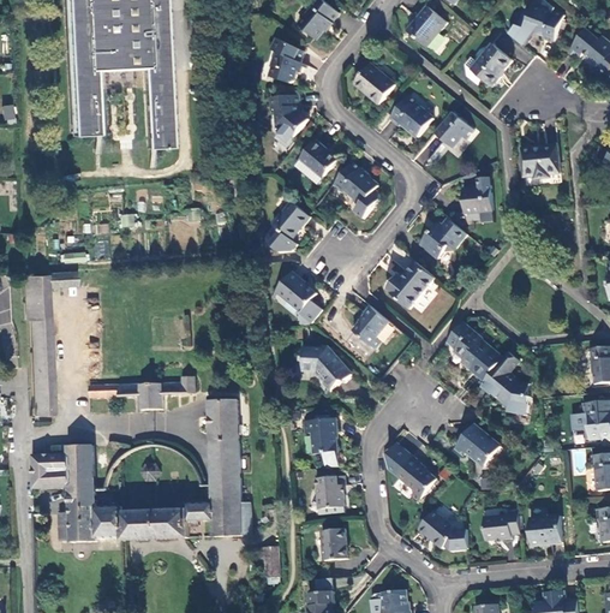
[(166,153),(157,0),(59,0),(66,142),(93,141),(89,76),(136,73),(141,154),(166,153)]
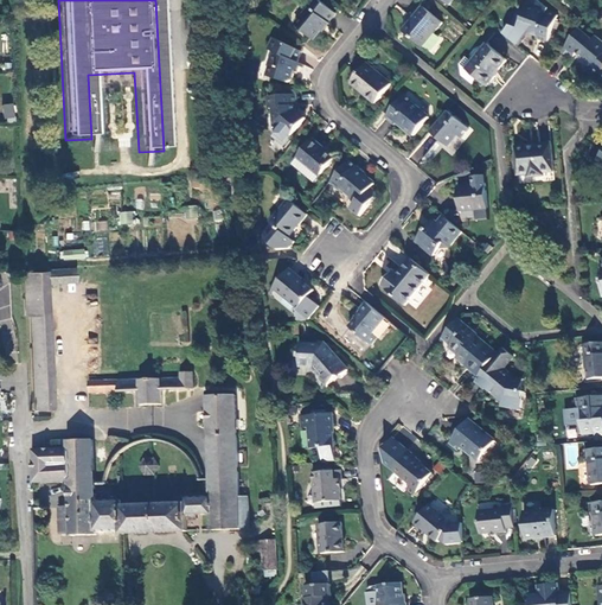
[(311,37),(332,12),(318,0),(307,0),(305,4),(307,6),(293,23),(311,37)]
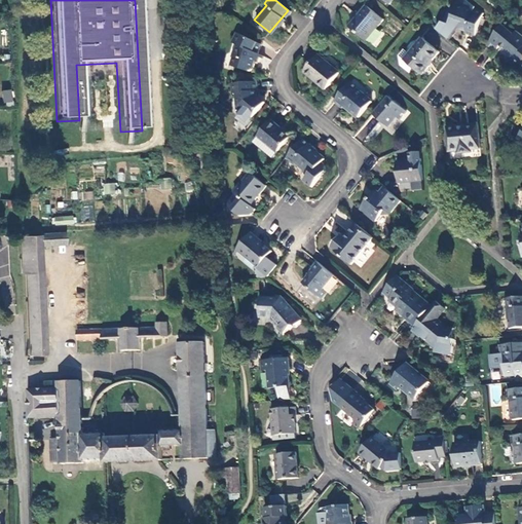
[(364,4),(346,26),(363,39),(380,19),(364,4)]
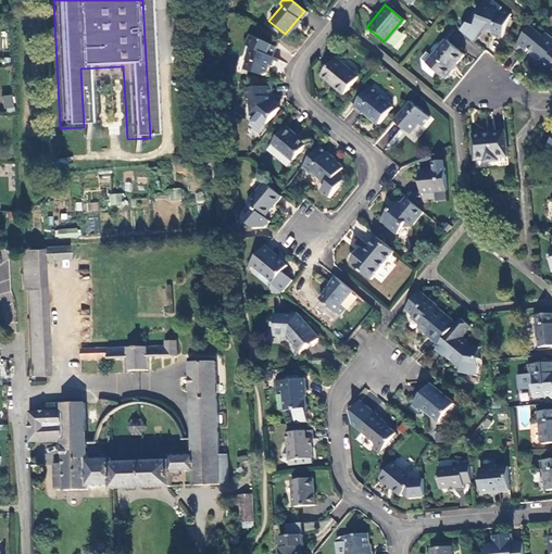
[(499,37),(507,13),(498,9),(497,10),(479,4),(472,24),(489,30),(488,34),(499,37)]
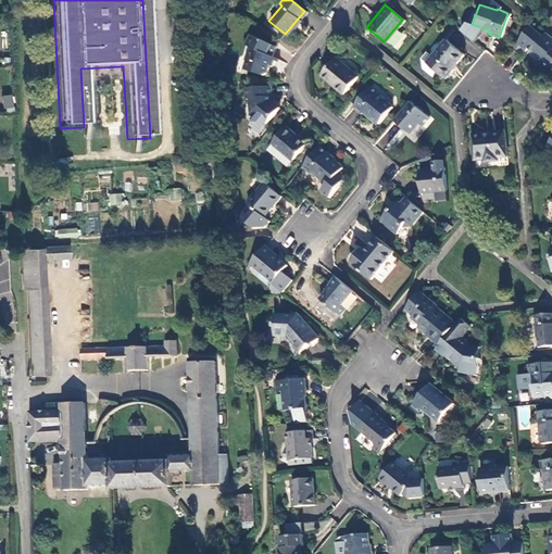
[(551,39),(542,32),(540,35),(528,26),(512,46),(521,52),(526,47),(530,51),(529,53),(537,59),(540,57),(547,62),(551,61),(551,39)]
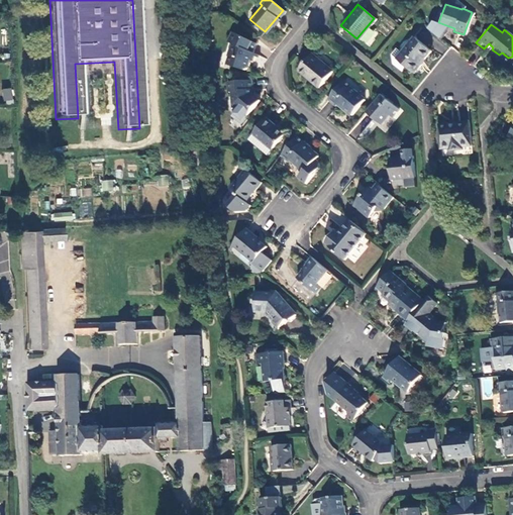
[(253,42),(230,31),(225,40),(228,42),(229,44),(225,54),(228,55),(225,64),(242,69),(245,67),(250,52),(249,50),(253,42)]
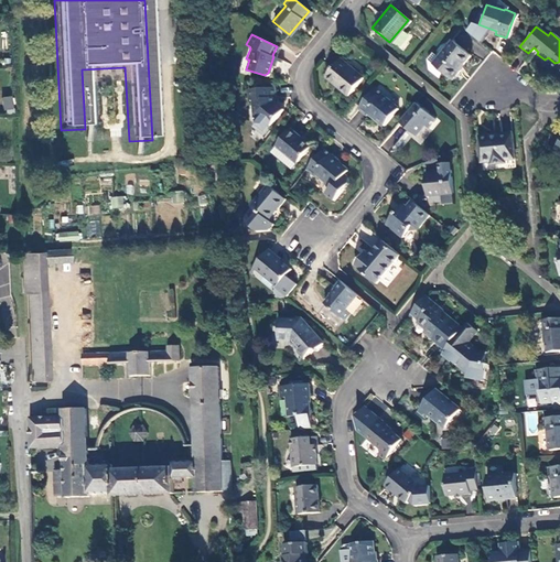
[(466,54),(449,40),(437,53),(439,54),(431,63),(449,78),(456,68),(455,67),(466,54)]
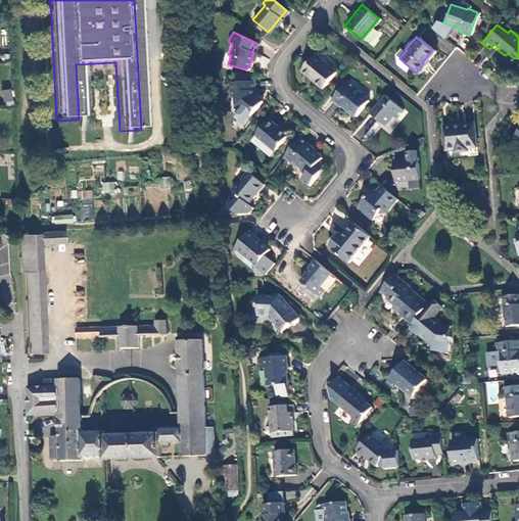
[(334,72),(313,54),(299,69),(321,88),(334,72)]
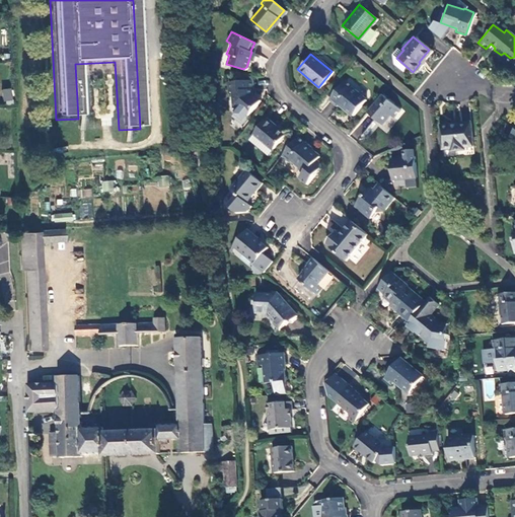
[(250,80),(226,82),(227,91),(229,91),(231,102),(245,115),(258,99),(250,93),(250,90),(251,89),(250,80)]
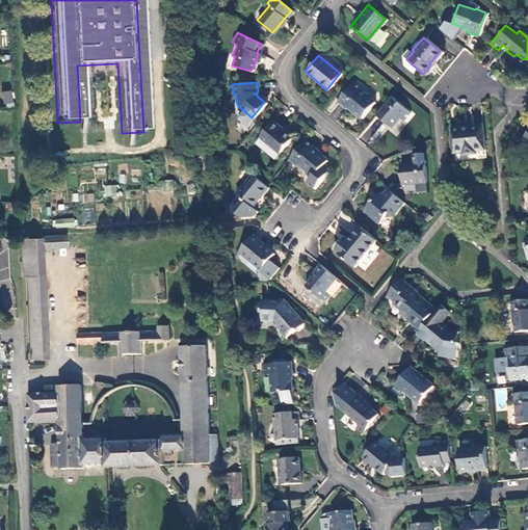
[(350,82),(336,101),(343,107),(345,105),(360,117),(372,102),(358,89),(359,88),(350,82)]
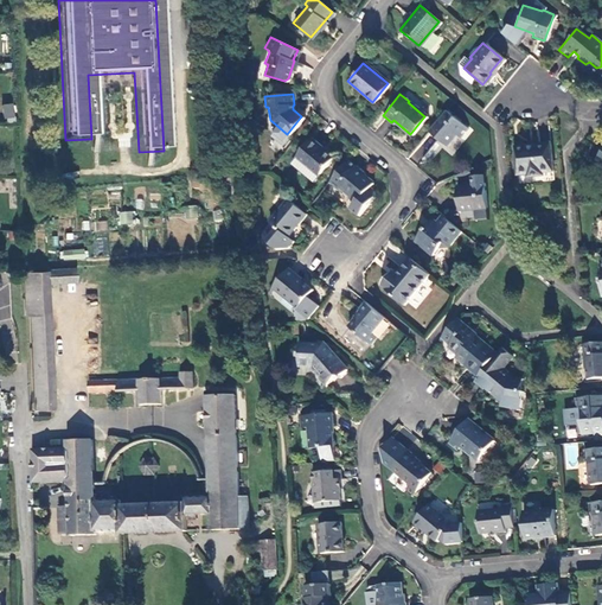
[(0,120),(12,119),(10,101),(0,102),(0,120)]
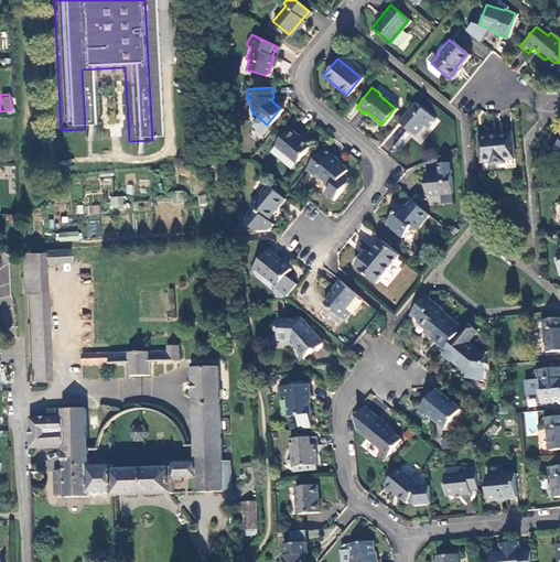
[(431,118),(411,101),(396,121),(412,134),(421,125),(424,126),(431,118)]
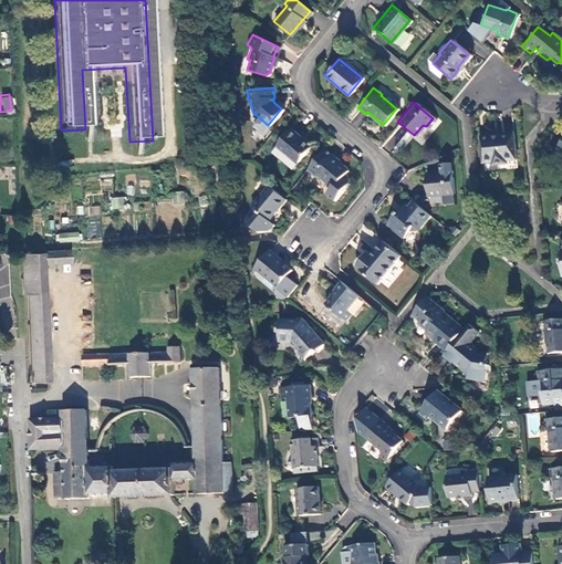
[(289,128),(273,146),(295,164),(309,146),(295,136),(297,134),(289,128)]
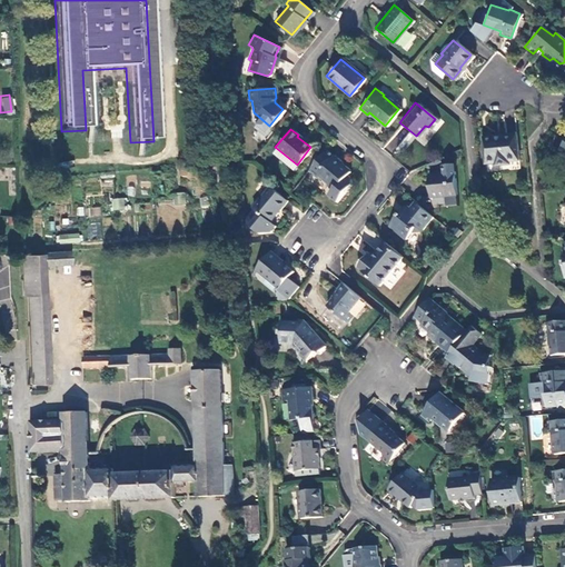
[(513,133),(481,137),(482,162),(492,161),(492,165),(506,162),(506,160),(515,159),(513,133)]
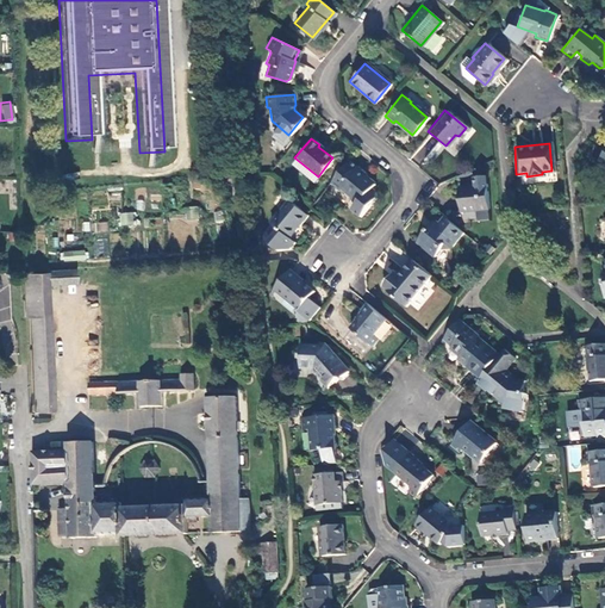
[(604,149),(593,165),(603,172),(604,169),(604,149)]
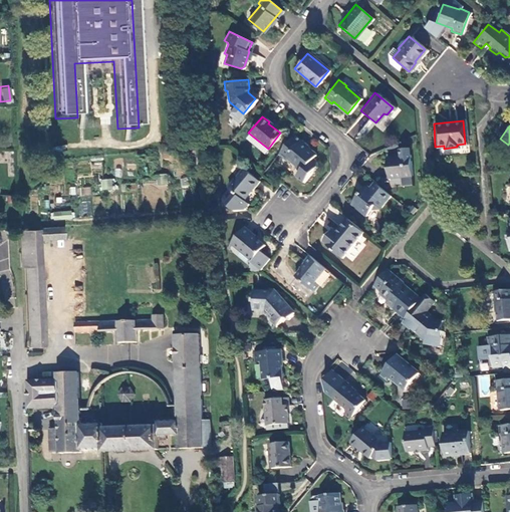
[(300,140),(292,135),(276,154),(284,160),(285,158),(294,165),(293,166),(298,170),(293,176),(301,182),(315,165),(315,162),(311,158),(314,155),(299,142),(300,140)]
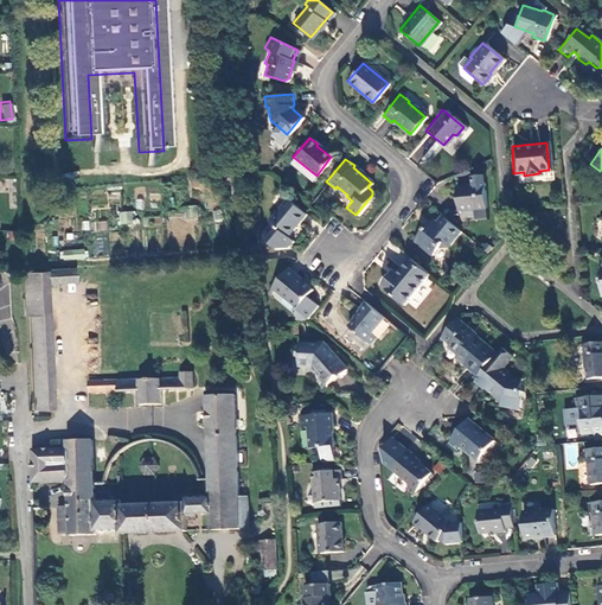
[(484,208),(481,182),(471,184),(471,185),(454,186),(456,210),(484,208)]
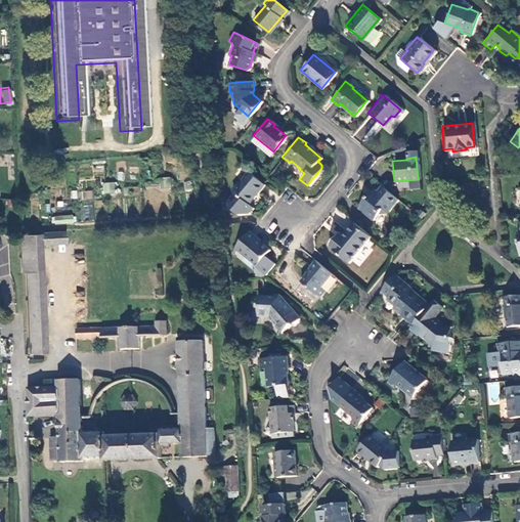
[(228,208),(235,214),(247,213),(252,208),(247,204),(262,184),(247,172),(230,190),(236,196),(228,208)]
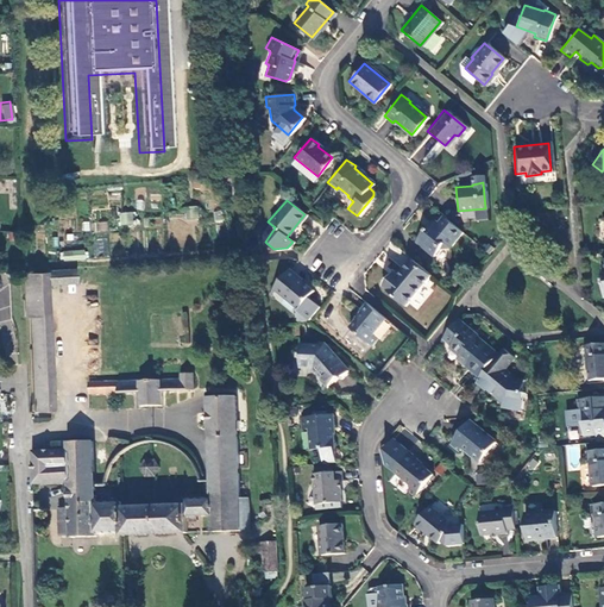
[(115,223),(129,223),(129,210),(115,210),(115,223)]
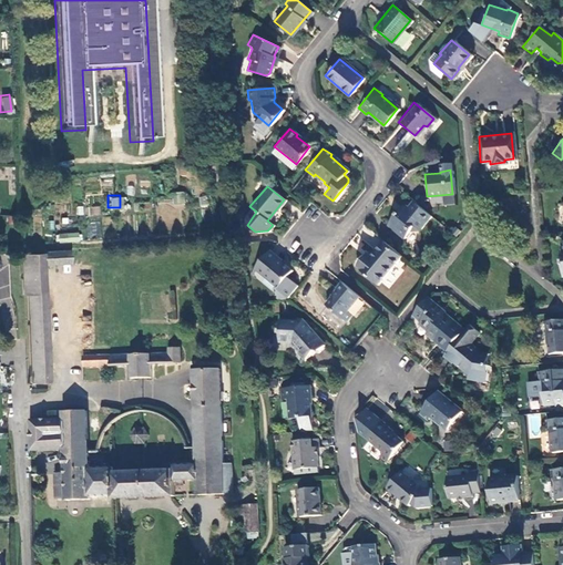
[(417,229),(429,215),(413,203),(407,209),(402,207),(397,214),(396,213),(386,225),(402,238),(409,230),(417,229)]
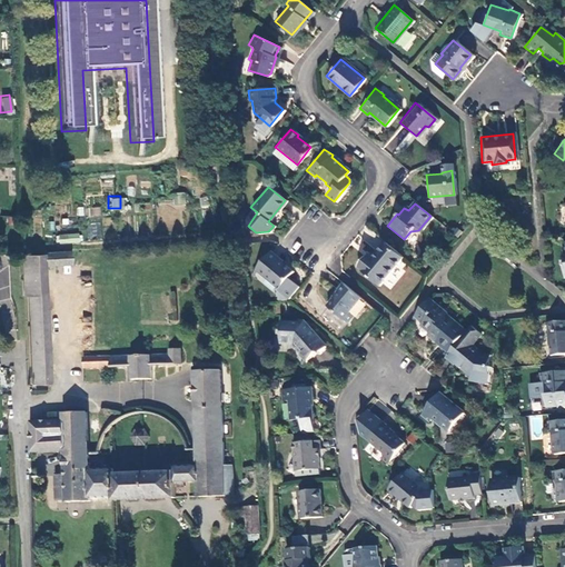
[(377,285),(400,256),(382,240),(369,256),(366,260),(362,257),(355,265),(359,268),(358,269),(377,285)]
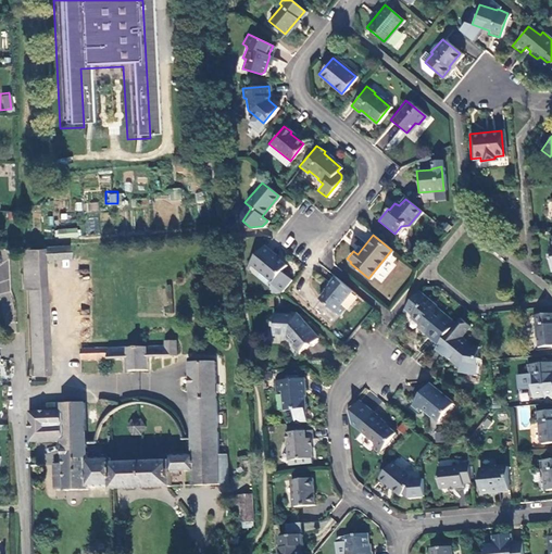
[(64,243),(53,243),(38,244),(38,246),(39,257),(65,257),(64,243)]
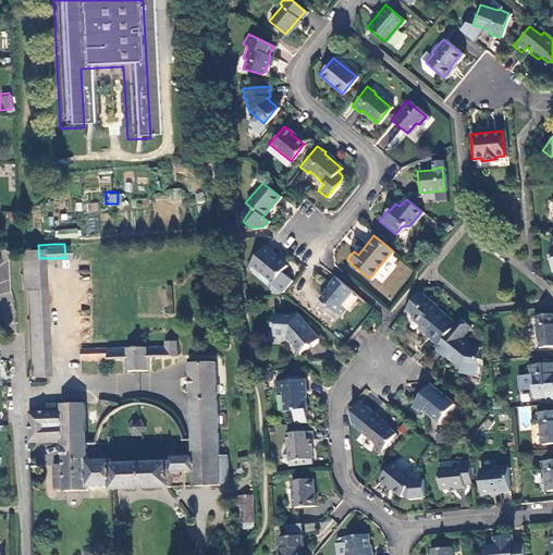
[(38,246),(15,247),(17,286),(22,287),(23,285),(40,285),(39,258),(38,246)]
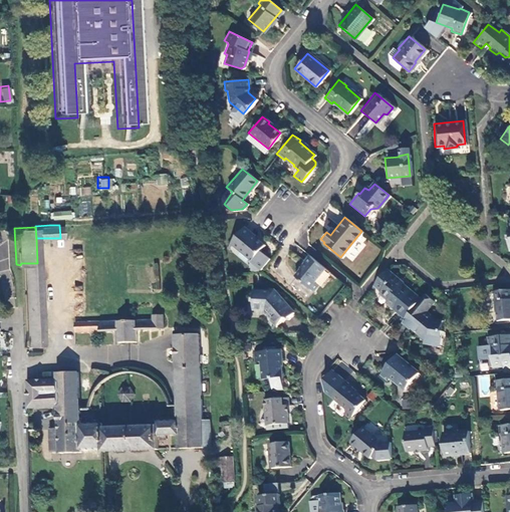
[(228,243),(250,260),(262,245),(248,233),(246,235),(240,230),(228,243)]
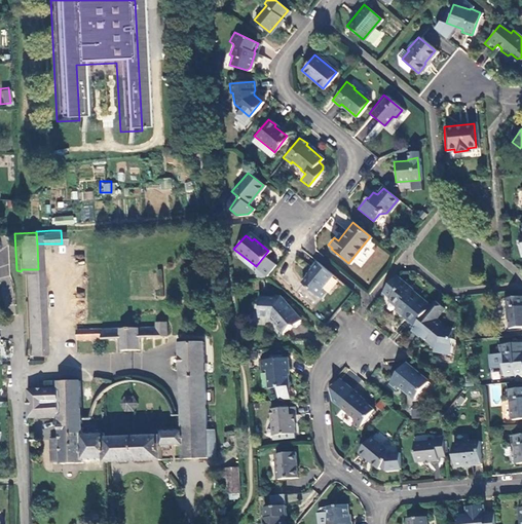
[(321,287),(331,274),(314,260),(308,267),(310,268),(300,281),(320,297),(325,290),(321,287)]
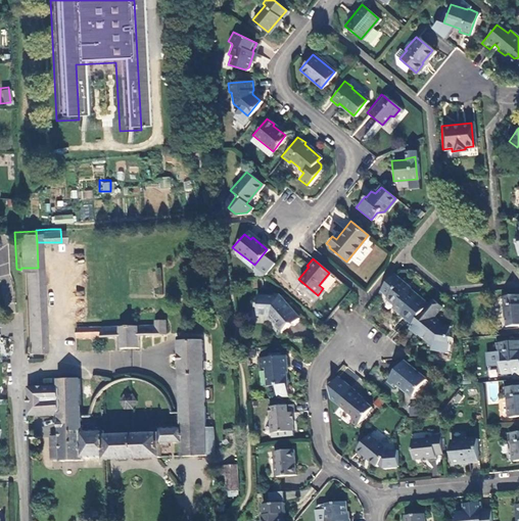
[(66,315),(73,315),(72,259),(62,261),(63,304),(65,304),(66,315)]
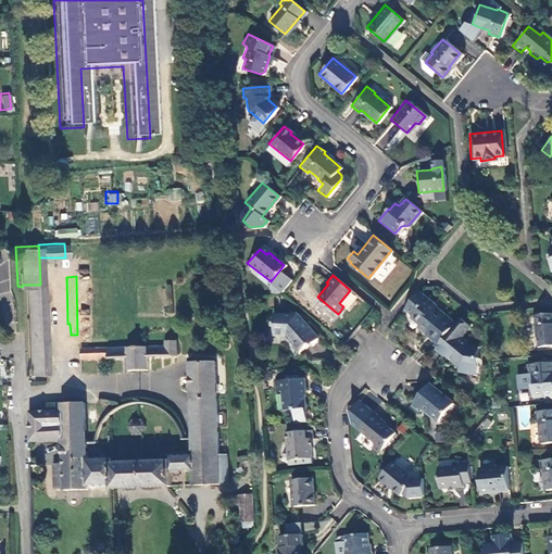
[(84,277),(76,276),(77,335),(85,335),(84,277)]
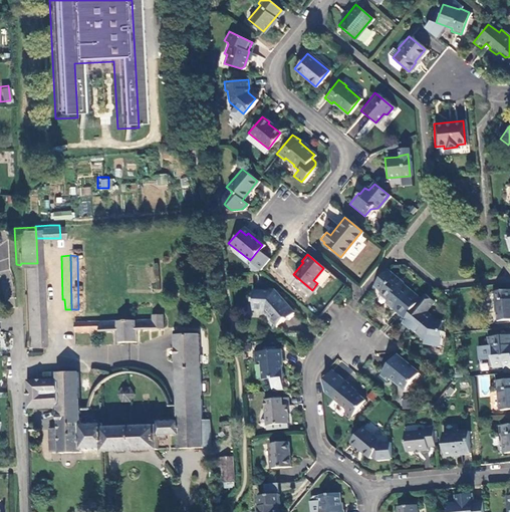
[(20,265),(21,304),(38,303),(37,263),(21,263),(20,265)]
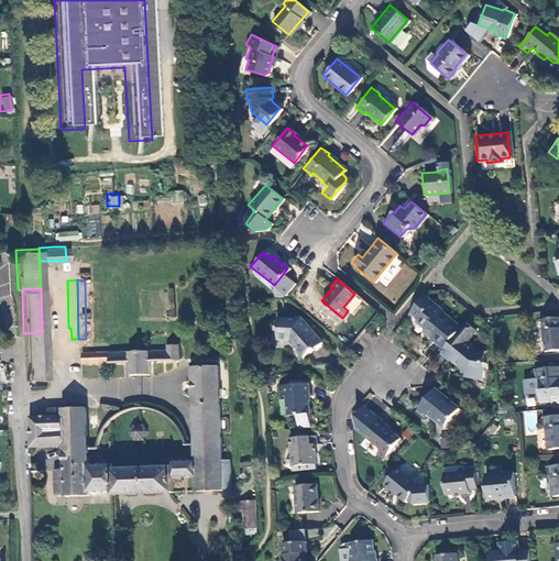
[(408,310),(409,311),(417,318),(416,319),(424,326),(420,330),(442,348),(458,328),(437,310),(439,309),(422,295),(408,310)]
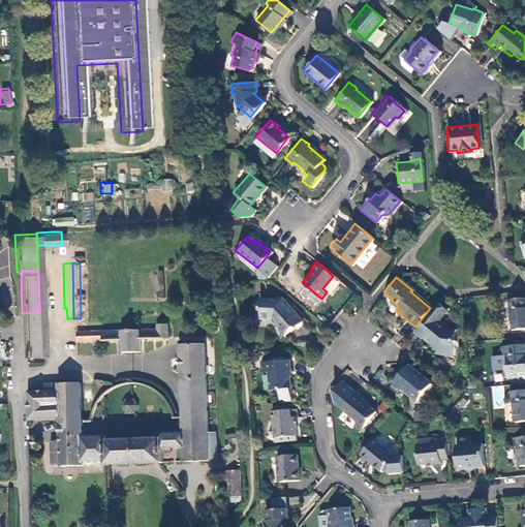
[(524,297),(504,300),(505,310),(506,310),(510,330),(524,328),(524,297)]
